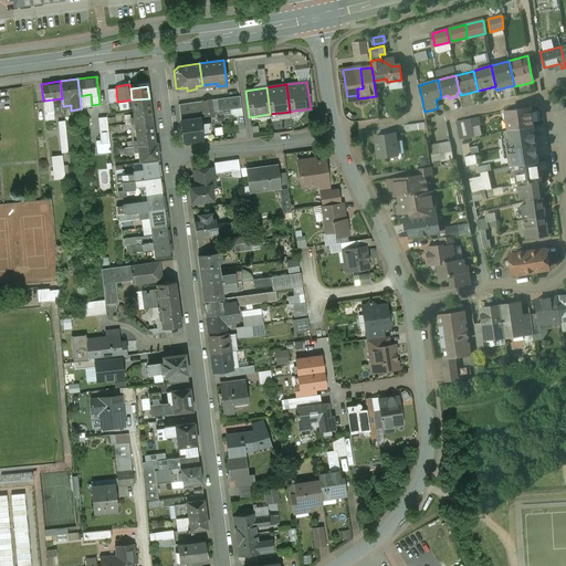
[(116,88),(107,90),(108,103),(117,102),(116,88)]
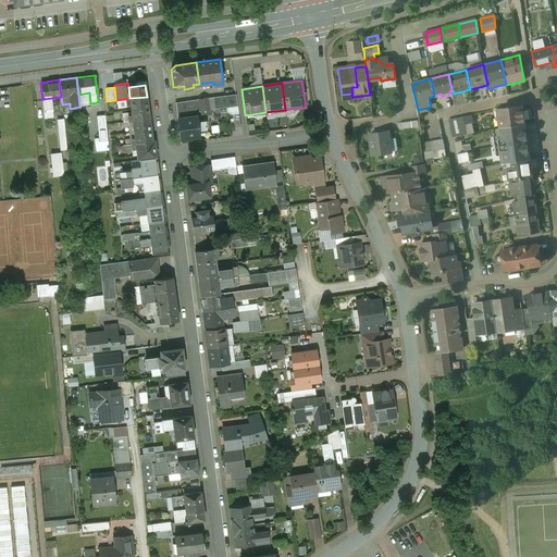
[(235,95),(207,98),(209,110),(210,110),(214,109),(226,108),(237,106),(235,95)]
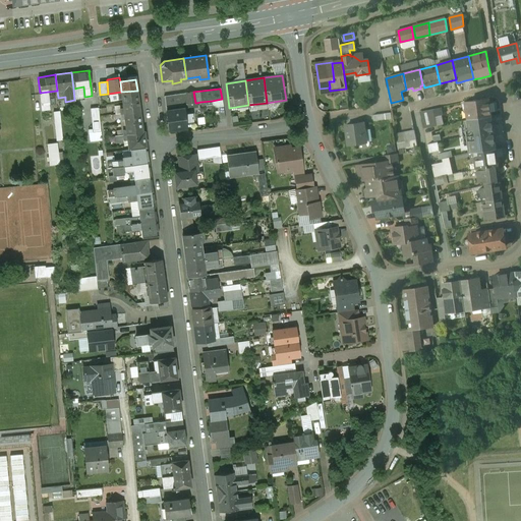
[(137,91),(121,92),(122,97),(122,103),(138,101),(137,91)]
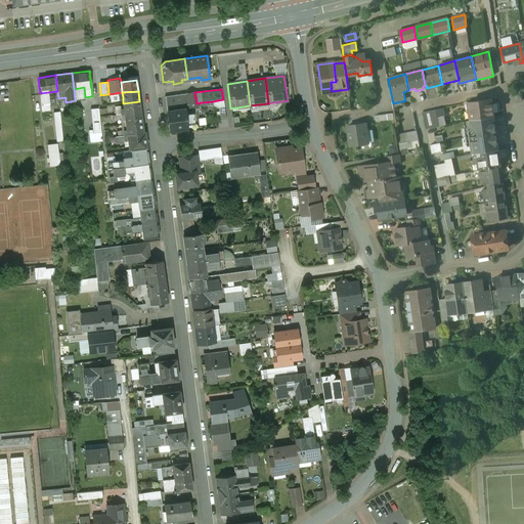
[(48,92),(40,93),(41,105),(49,104),(49,99),(51,98),(50,94),(48,94),(48,92)]
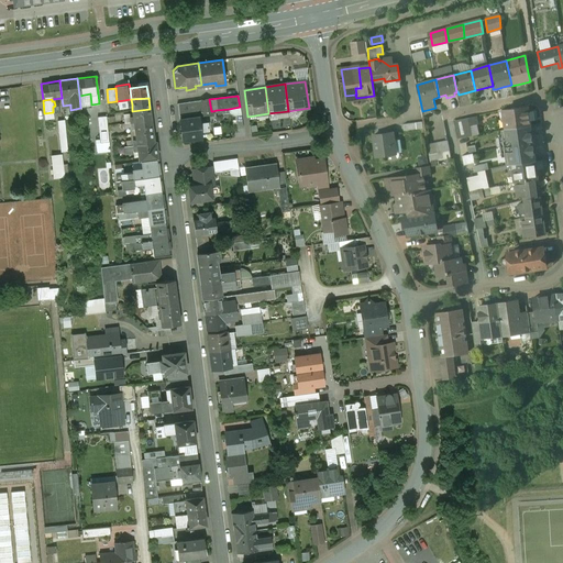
[(209,99),(200,100),(201,112),(211,111),(209,99)]
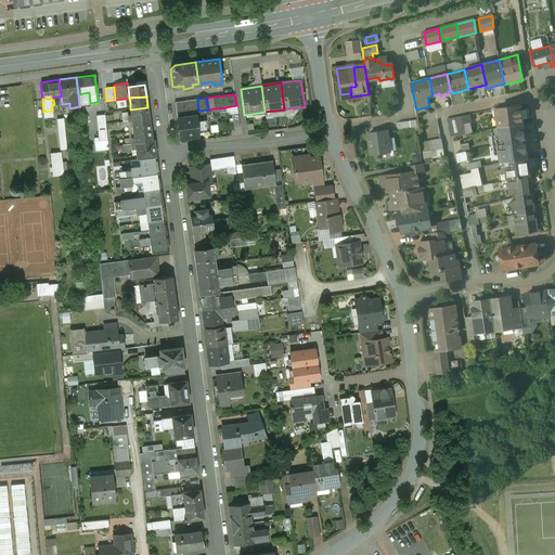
[(197,99),(175,102),(177,114),(198,111),(197,99)]
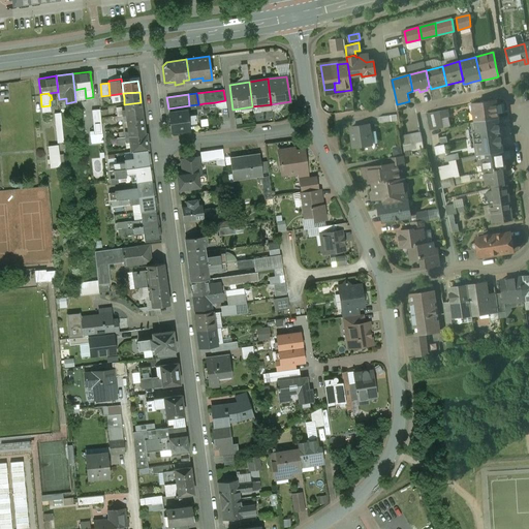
[(496,100),(471,103),(470,105),(470,112),(472,113),(474,113),(475,121),(484,120),(498,118),(496,100)]
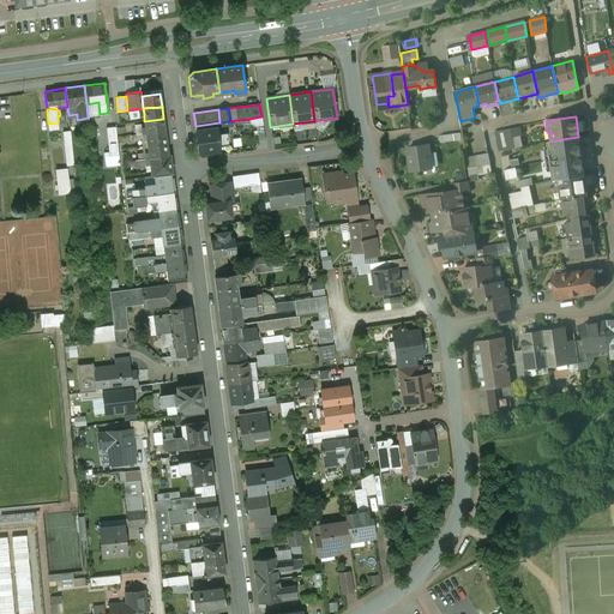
[(163,119),(144,121),(145,127),(146,133),(164,131),(163,119)]
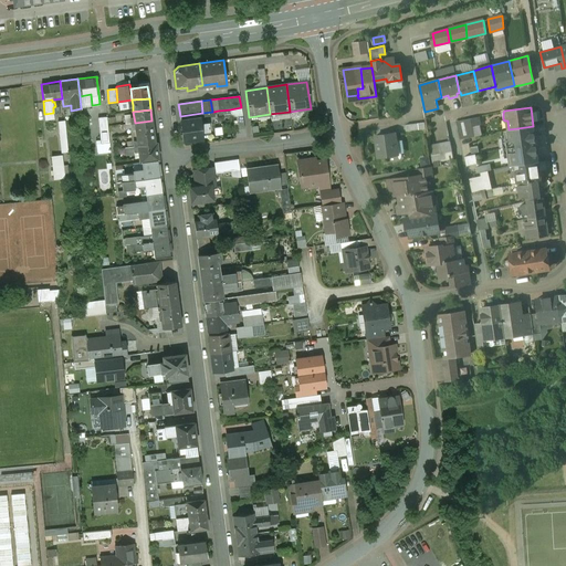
[(202,113),(180,116),(181,122),(200,118),(215,116),(213,112),(212,112),(202,113)]
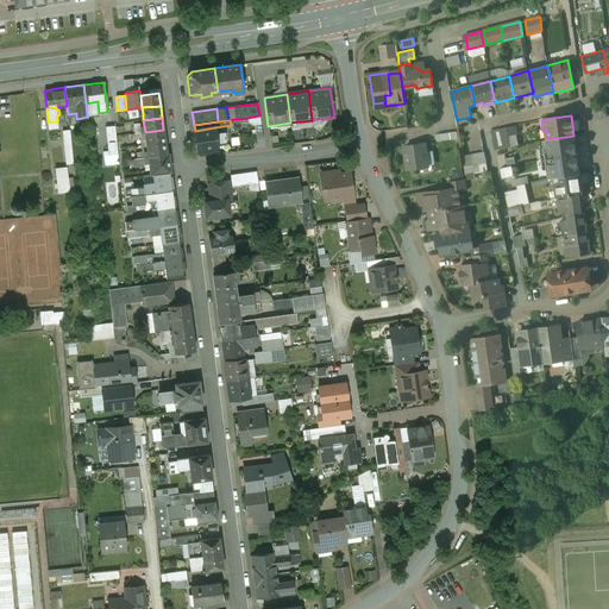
[(114,126),(105,127),(108,161),(118,159),(114,126)]
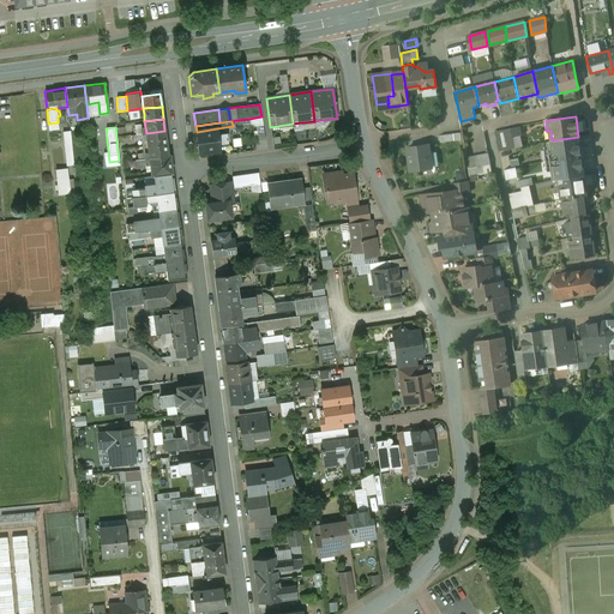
[(519,127),(495,132),(499,151),(505,150),(522,146),(519,136),(521,134),(519,127)]
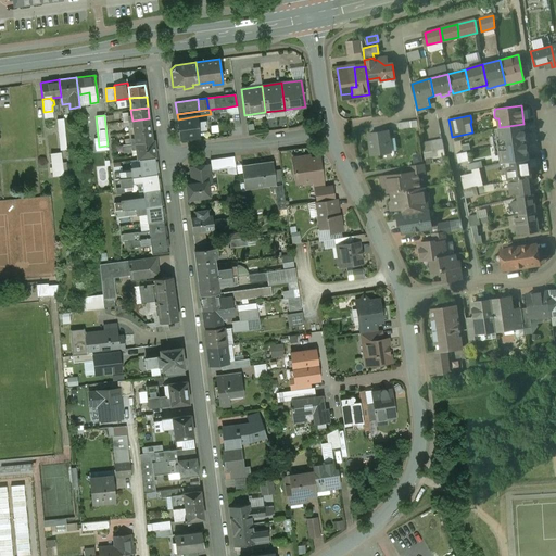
[(178,119),(177,119),(180,138),(199,136),(198,121),(197,116),(178,119)]
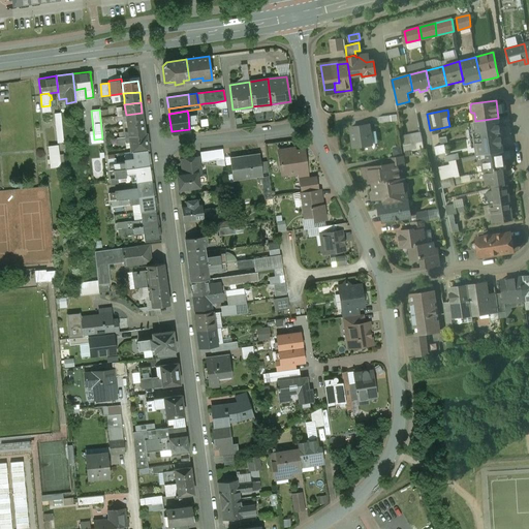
[(142,113),(126,115),(126,120),(127,126),(144,124),(142,113)]
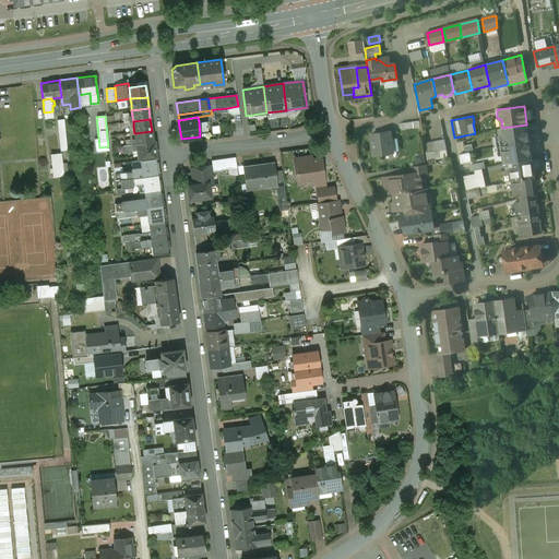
[(63,123),(51,126),(54,135),(49,135),(49,141),(55,140),(55,141),(62,140),(62,139),(66,139),(63,123)]
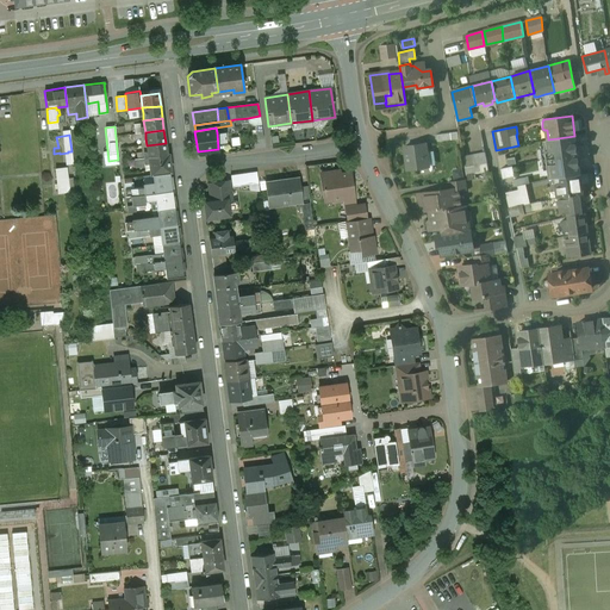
[(558,138),(548,139),(543,141),(545,145),(546,154),(546,157),(546,161),(559,157),(577,155),(574,136),(558,138)]
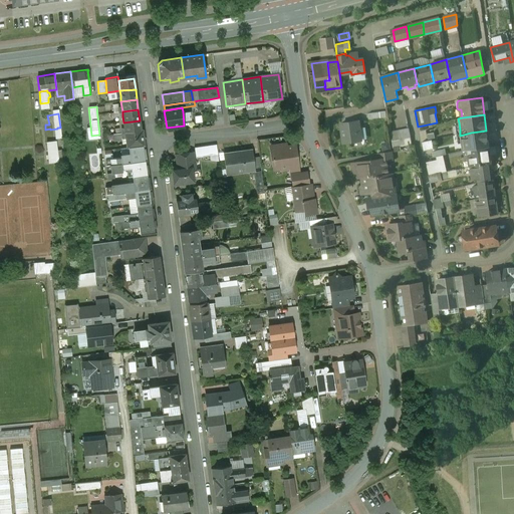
[(140,120),(123,122),(124,127),(124,133),(141,132),(140,120)]
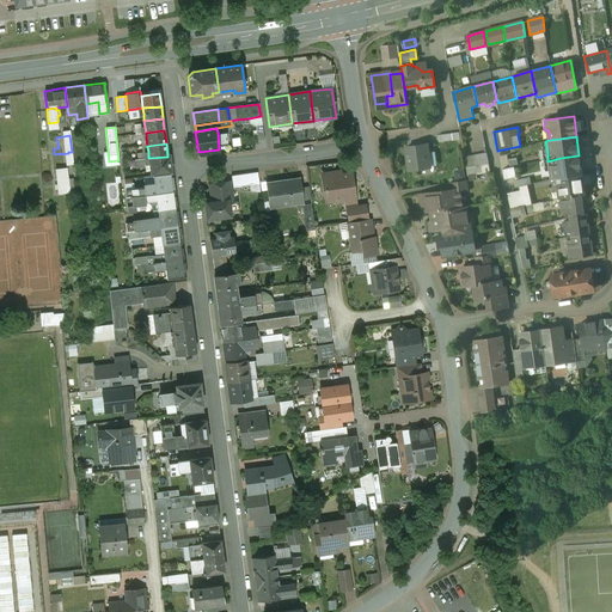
[(427,145),(405,147),(409,170),(430,166),(427,145)]
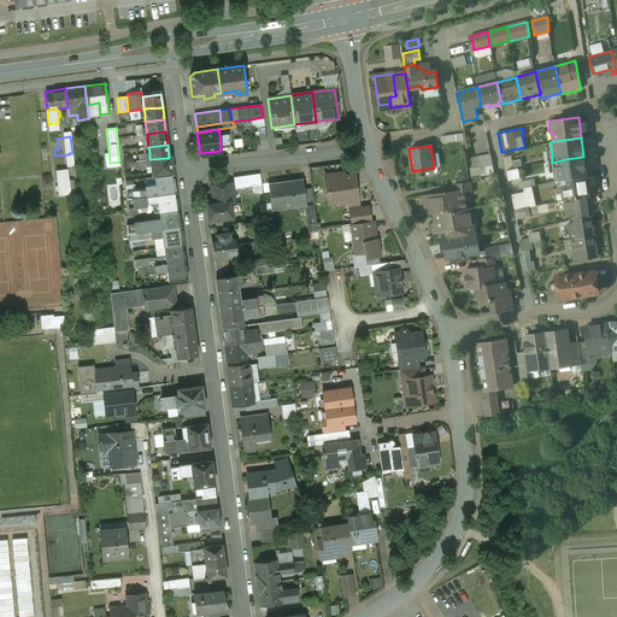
[(511,170),(507,151),(501,152),(505,171),(511,170)]
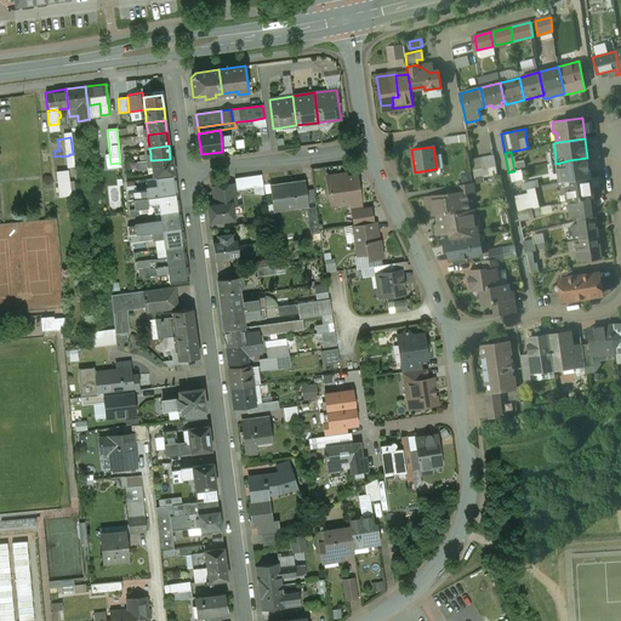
[(494,155),(480,158),(482,169),(495,166),(494,155)]
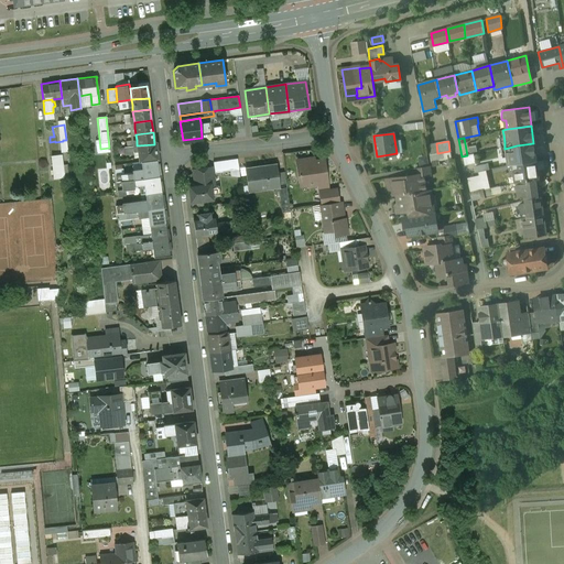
[(154,144),(137,145),(138,151),(139,158),(158,155),(156,143),(154,144)]
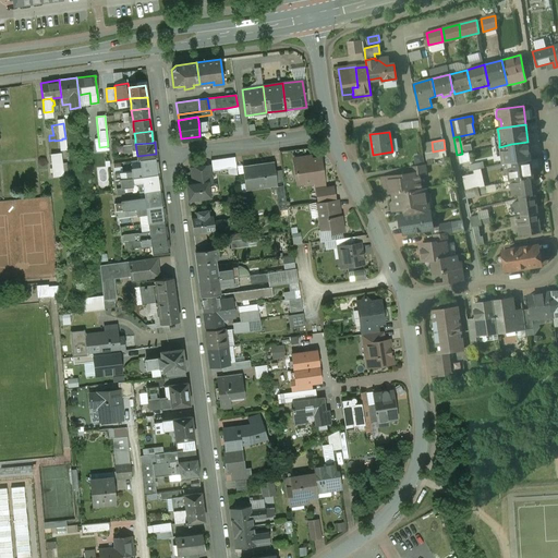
[(511,144),(499,147),(500,150),(500,154),(501,159),(502,165),(513,162),(530,159),(528,142),(511,144)]
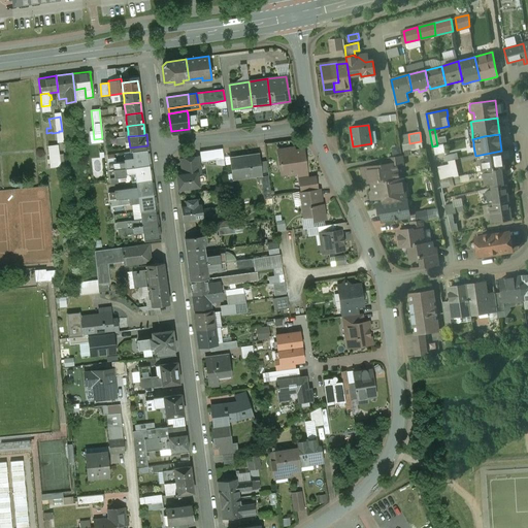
[(409,143),(402,145),(403,153),(423,149),(421,141),(409,143)]
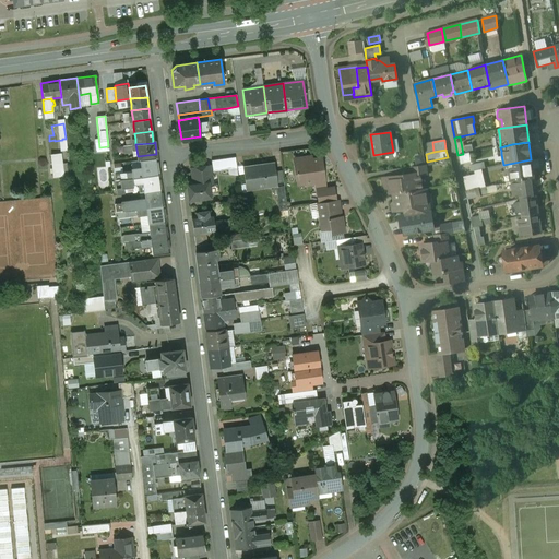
[(61,153),(51,154),(54,177),(63,176),(61,153)]
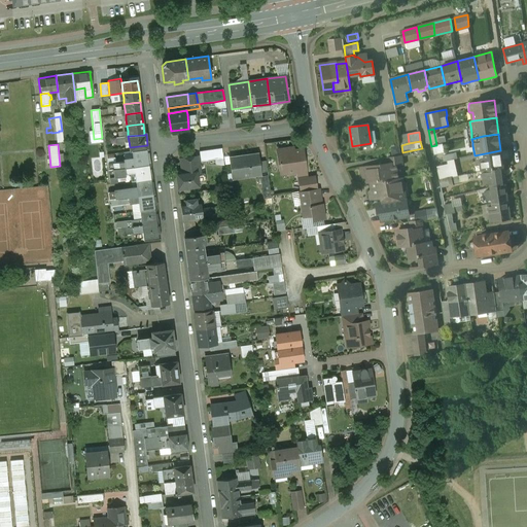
[(222,148),(200,152),(201,163),(223,160),(222,148)]
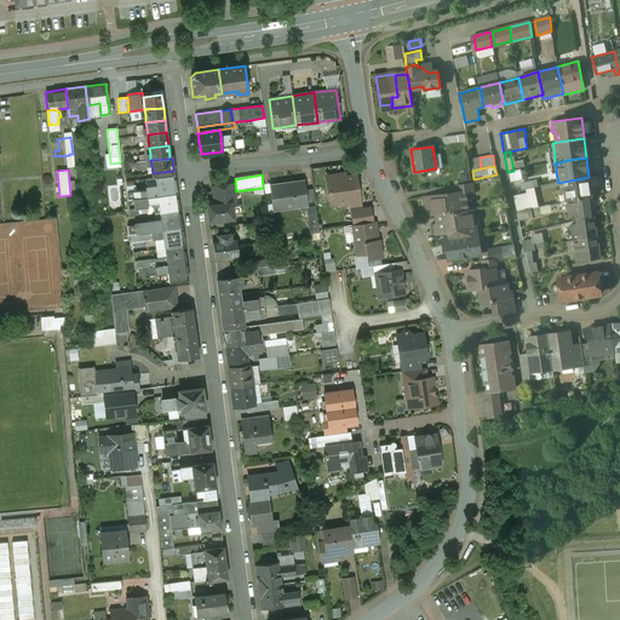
[(354,176),(345,177),(344,174),(338,176),(338,178),(326,181),(328,193),(333,196),(334,204),(338,204),(340,206),(345,205),(348,202),(349,201),(351,211),(361,210),(360,200),(357,189),(355,189),(354,176)]
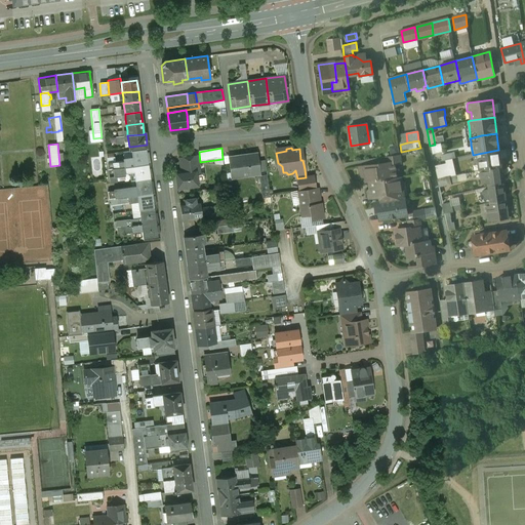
[(148,149),(131,151),(131,157),(133,166),(150,164),(148,149)]
